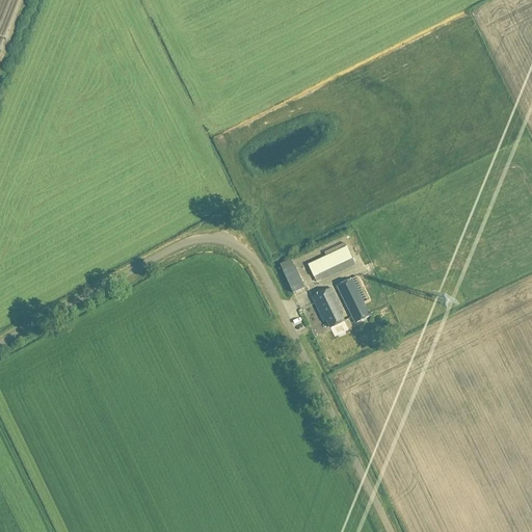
[(345,247),(307,265),(313,277),(317,274),(351,259),(345,247)]
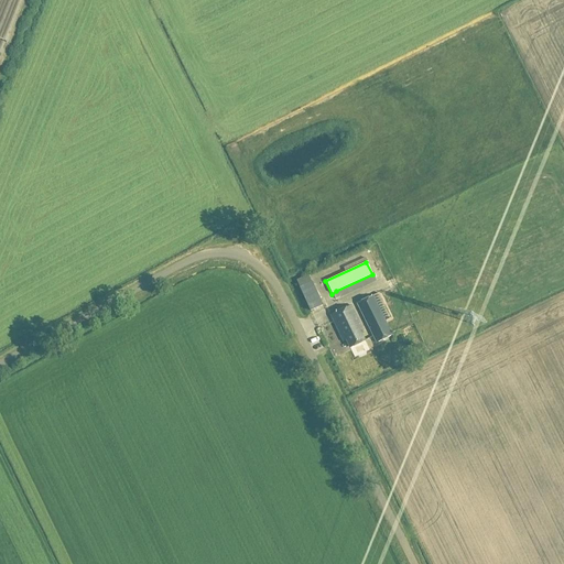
[(337,263),(317,273),(321,280),(340,270),(337,263)]
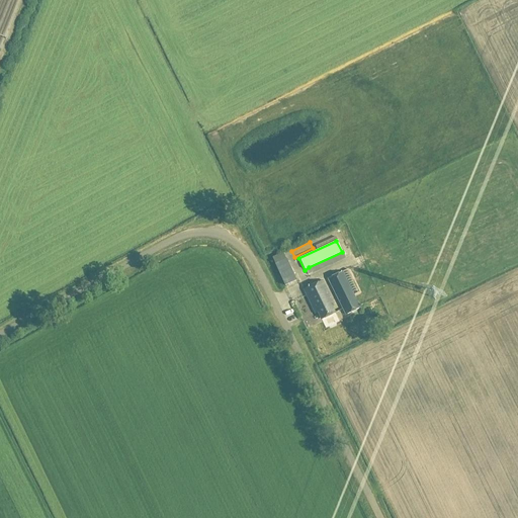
[(286,259),(274,264),(284,286),(296,281),(286,259)]
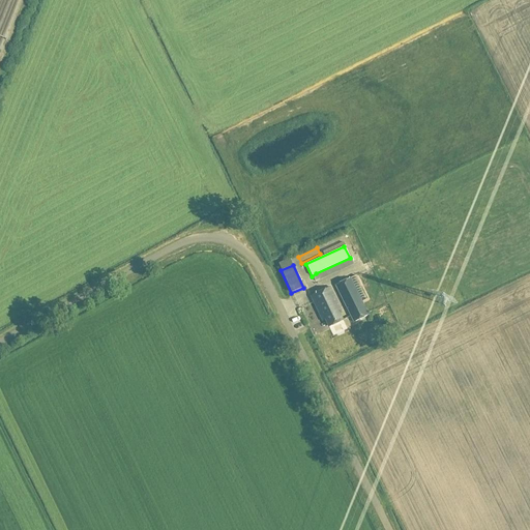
[(363,282),(374,278),(372,272),(361,275),(363,282)]
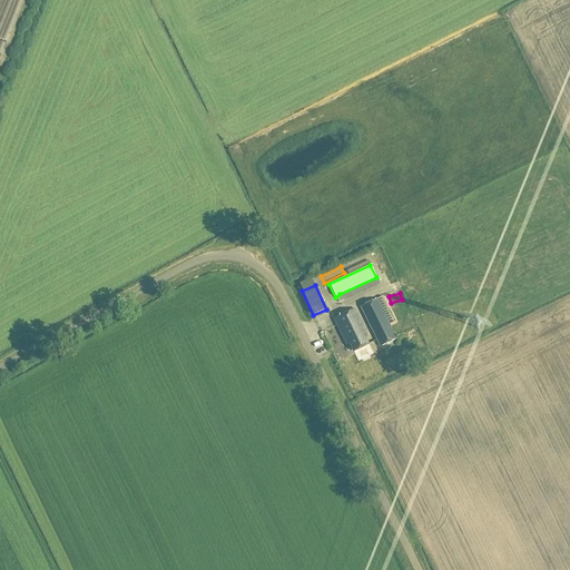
[(377,300),(360,308),(380,347),(397,340),(377,300)]
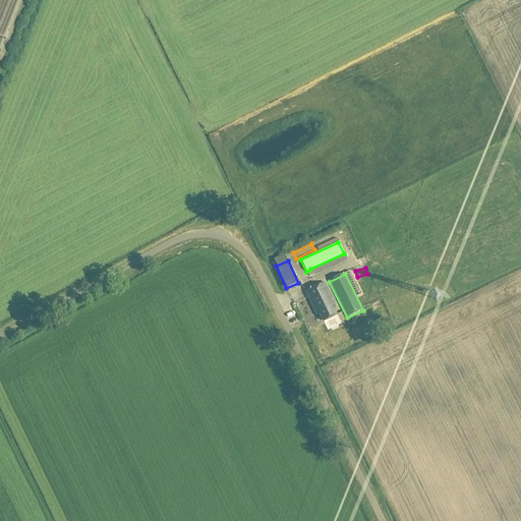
[(325,284),(306,293),(317,315),(320,314),(324,322),(337,315),(333,307),(335,306),(325,284)]
